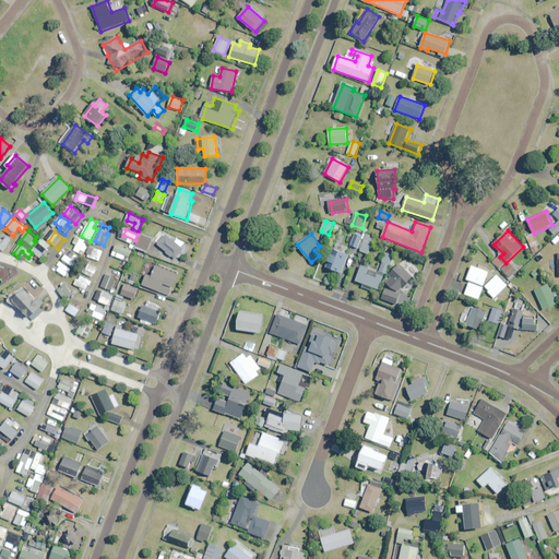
[(363,237),(355,234),(352,246),(359,248),(363,237)]
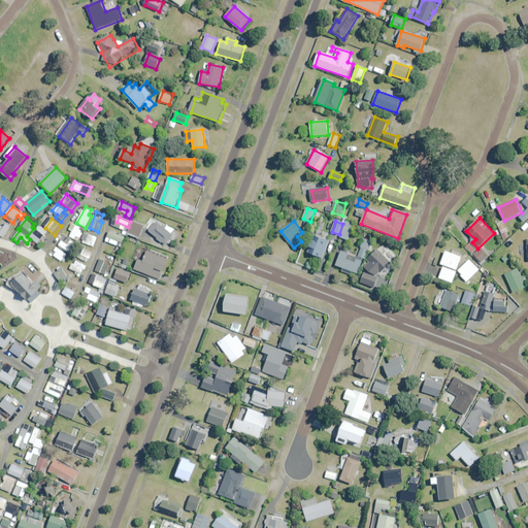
[(508,231),(503,221),(497,224),(502,234),(508,231)]
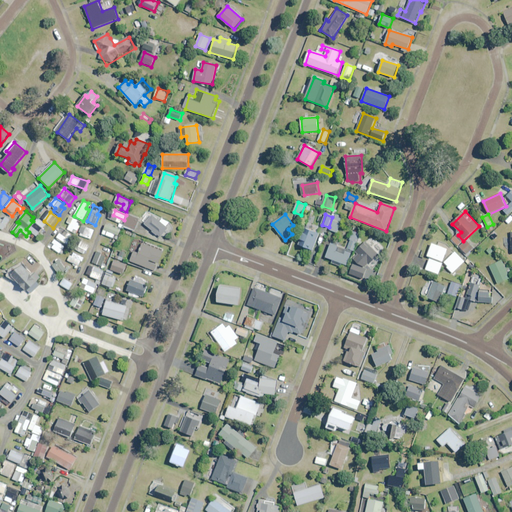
[(140,219),(130,215),(129,218),(127,217),(123,227),(136,231),(140,219)]
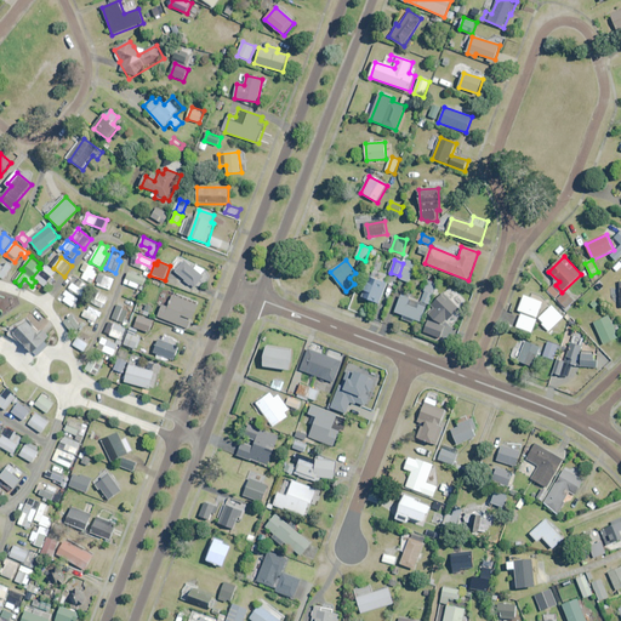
[(194,269),(184,261),(177,272),(197,288),(205,278),(203,275),(206,271),(198,265),(194,269)]
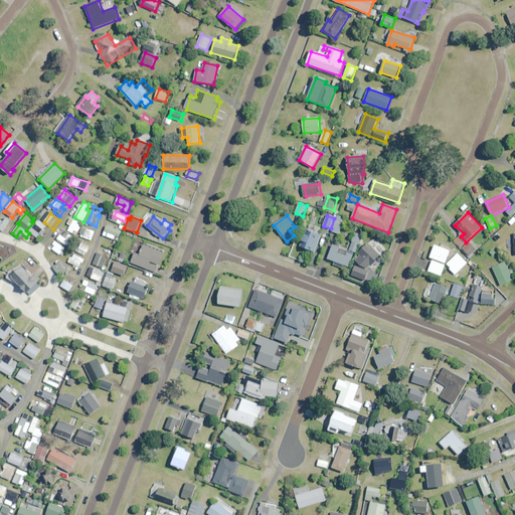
[(345,219),(338,216),(332,231),(339,234),(345,219)]
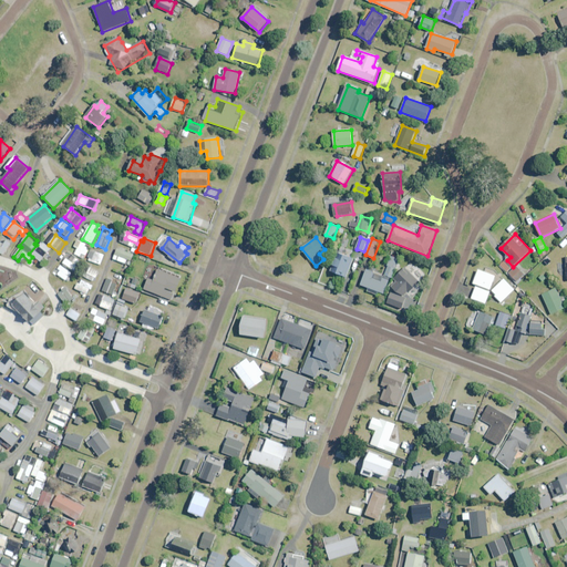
[(11,244),(7,240),(0,251),(0,253),(3,255),(11,244)]
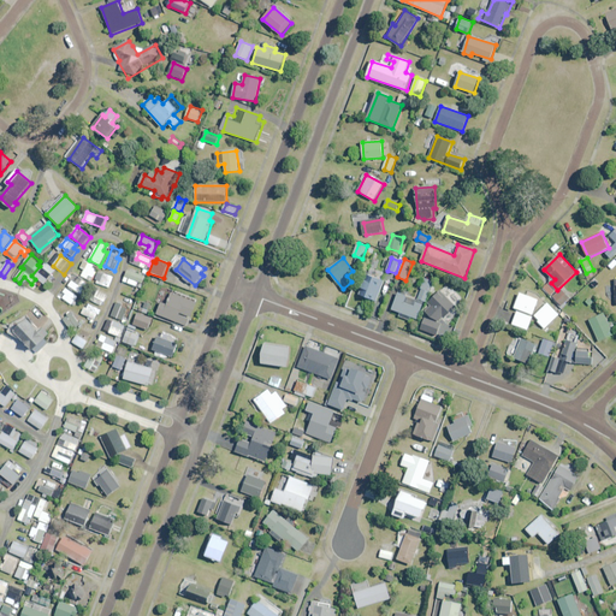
[(57,271),(47,262),(35,277),(45,285),(57,271)]
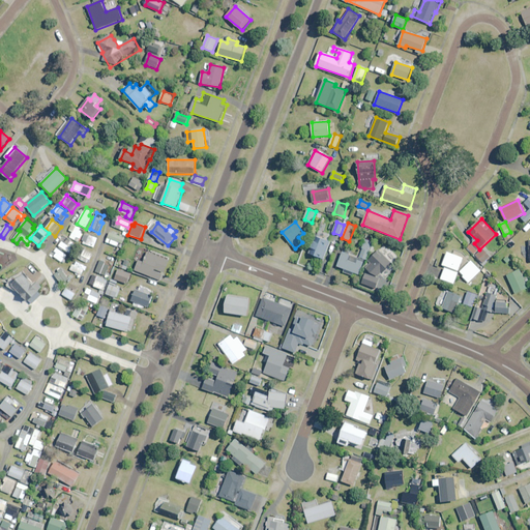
[(81,229),(77,226),(70,238),(79,242),(84,233),(80,231),(81,229)]
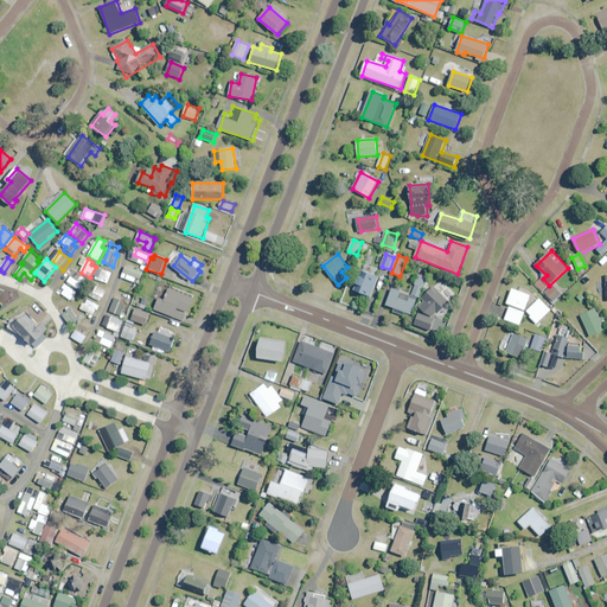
[(144,273),(126,266),(121,278),(135,282),(136,278),(141,279),(144,273)]
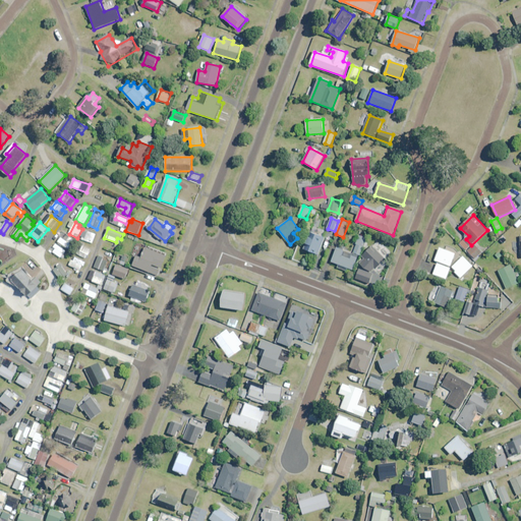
[(97,235),(85,230),(82,239),(93,243),(97,235)]
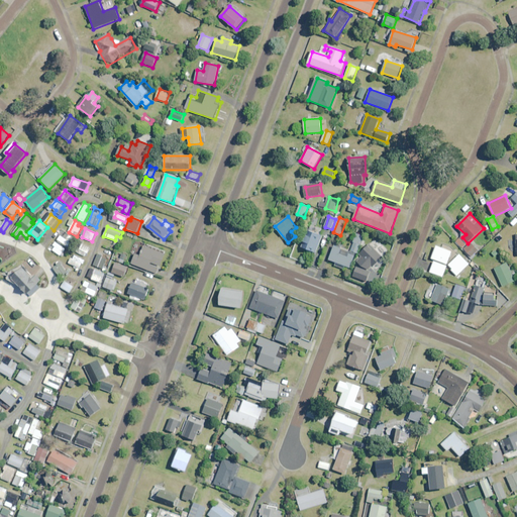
[(323,236),(308,231),(302,247),(317,252),(323,236)]
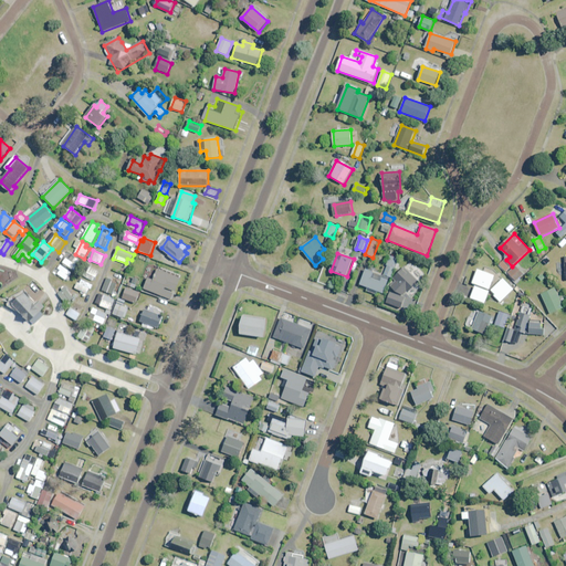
[(399,259),(391,257),(384,276),(366,269),(360,284),(384,294),(390,278),(391,278),(399,259)]
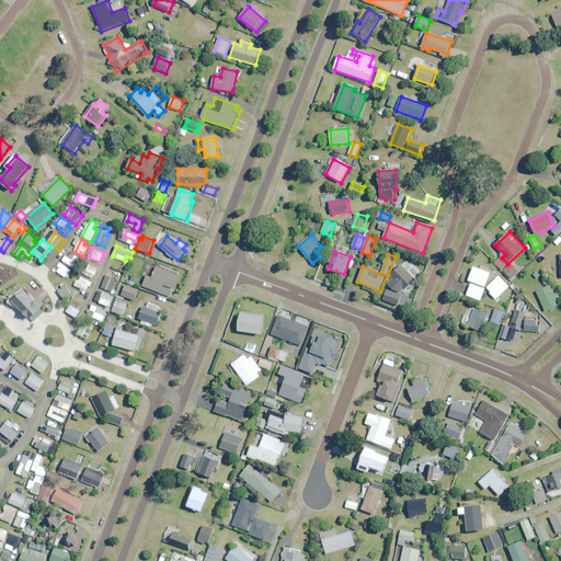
[(81,260),(75,255),(71,260),(66,255),(63,261),(75,268),(81,260)]
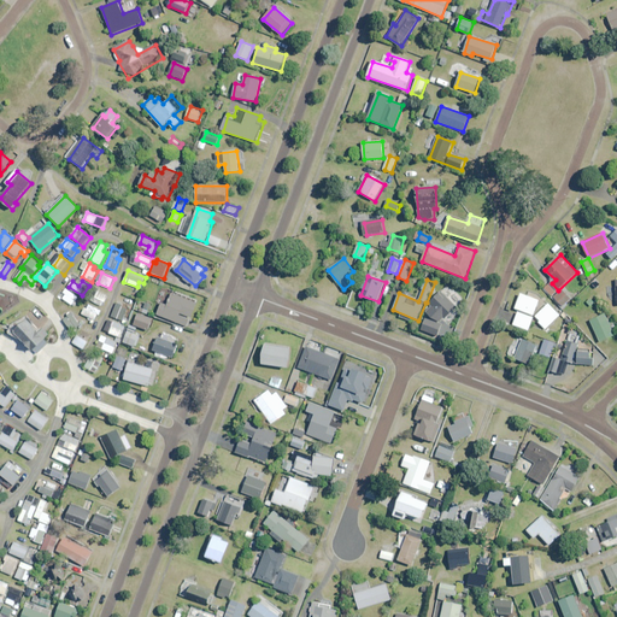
[(556,293),(548,286),(545,289),(552,297),(556,293)]
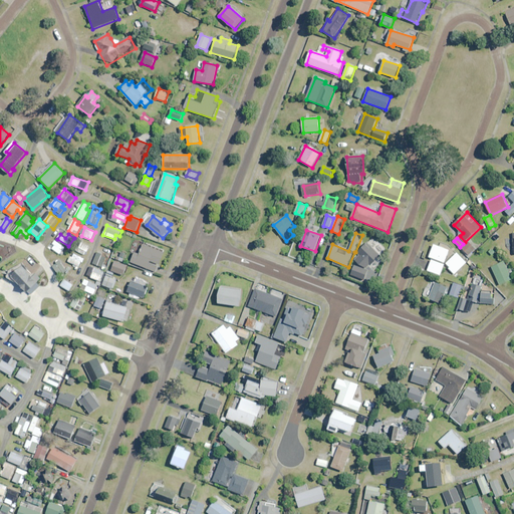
[(477,249),(469,241),(462,249),(470,256),(477,249)]
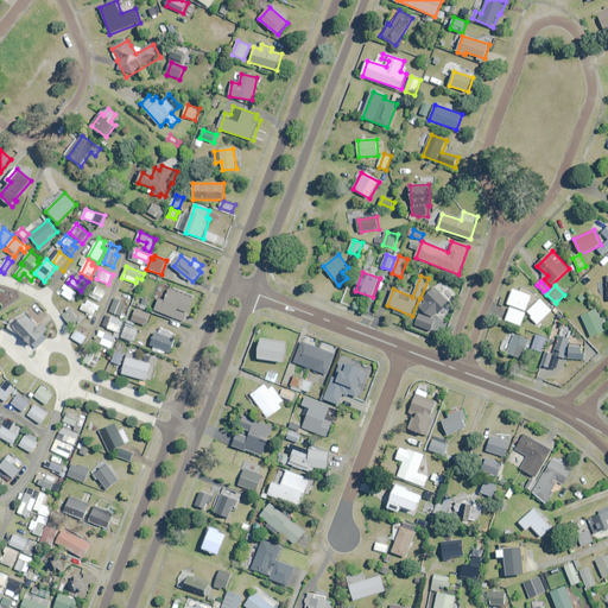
[(195,298),(166,286),(156,310),(184,323),(195,298)]
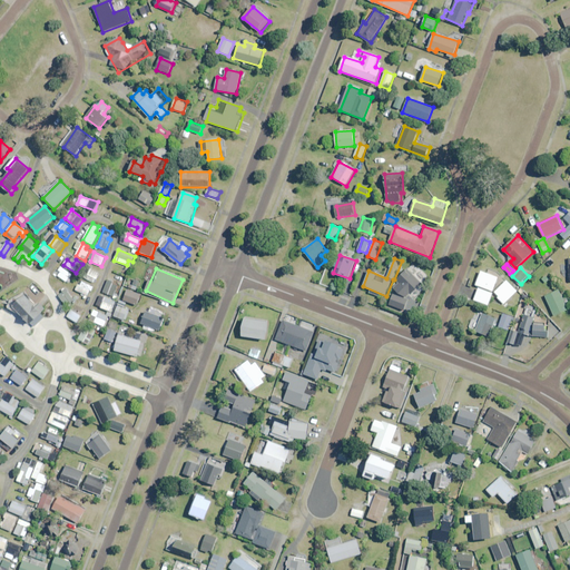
[(100,275),(92,269),(86,277),(95,284),(100,275)]
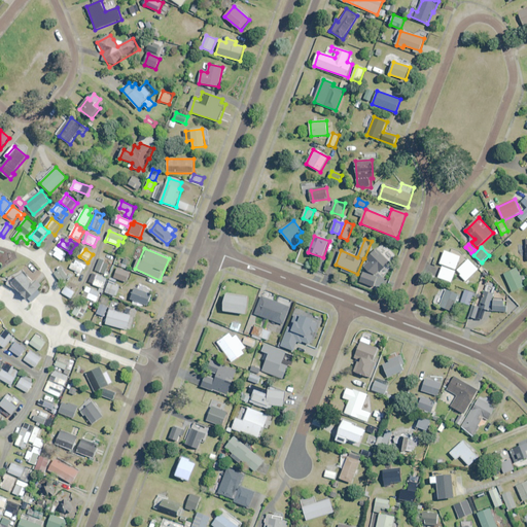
[(391,264),(377,249),(363,262),(377,277),(391,264)]
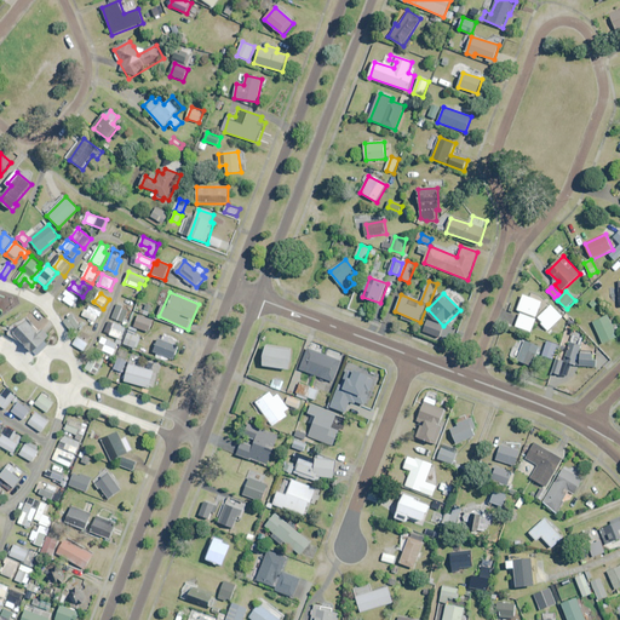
[(543,303),(527,297),(516,326),(532,332),(543,303)]
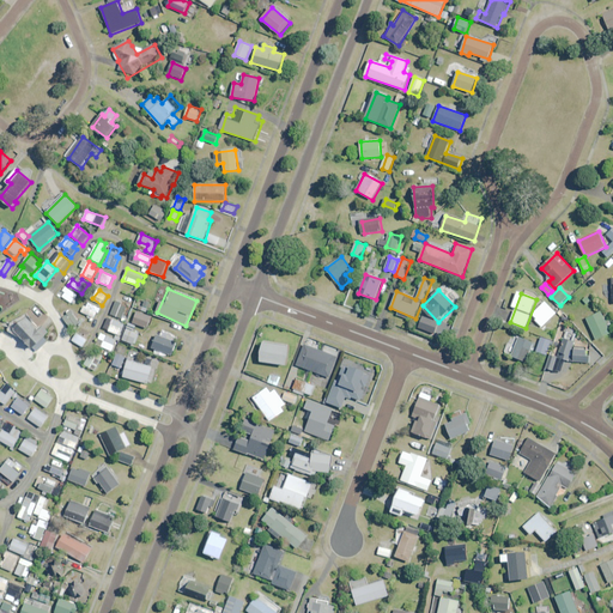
[(151,303),(145,301),(140,309),(146,313),(151,303)]
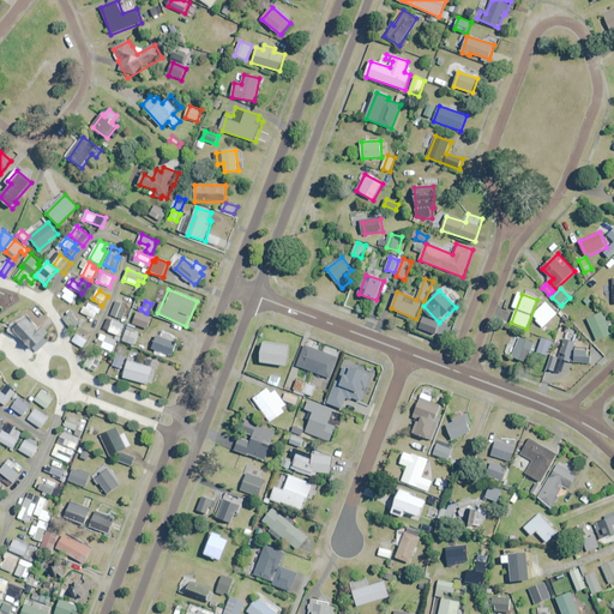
[(101,309),(88,302),(82,313),(94,321),(101,309)]
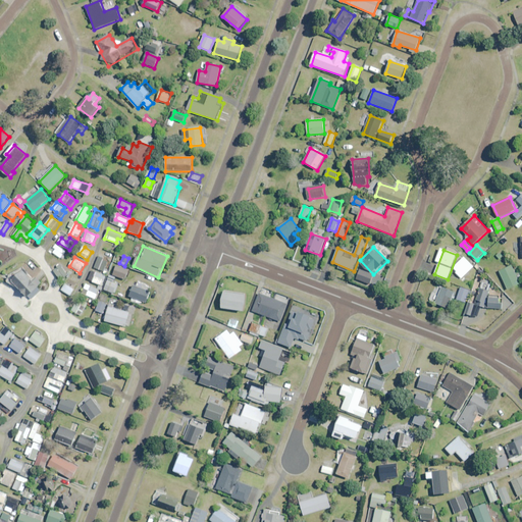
[(108,262),(99,258),(95,268),(104,272),(108,262)]
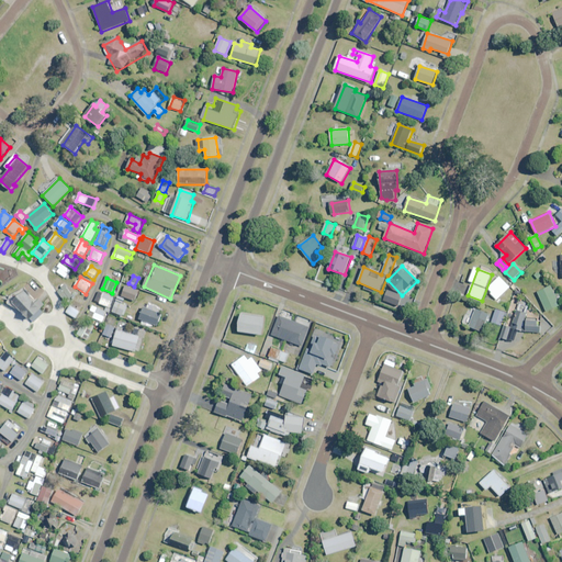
[(66,285),(57,293),(63,301),(71,293),(66,285)]
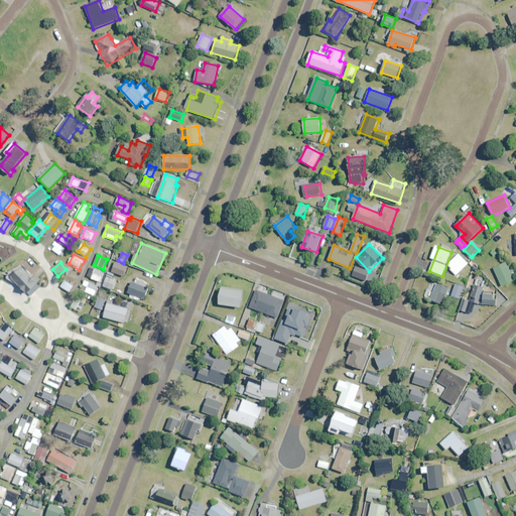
[(128,266),(116,262),(113,272),(124,276),(128,266)]
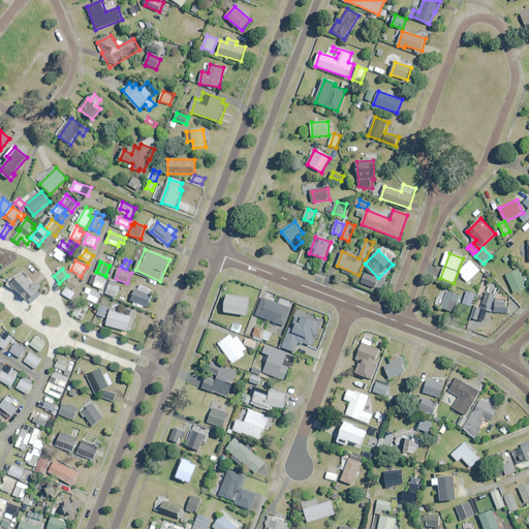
[(528,287),(519,270),(507,275),(516,293),(528,287)]
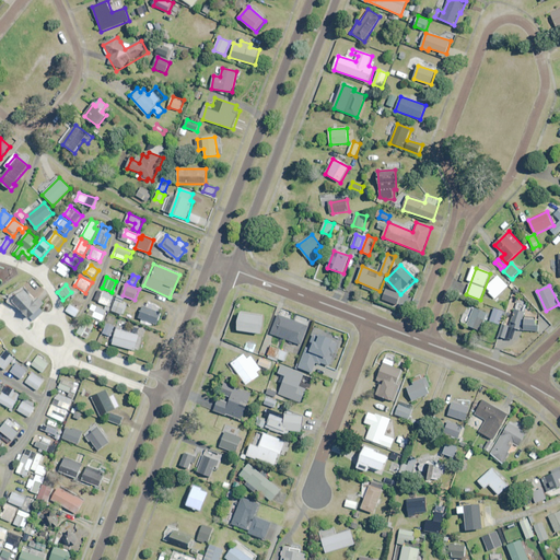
[(496,291),(487,288),(485,294),(493,298),(496,291)]
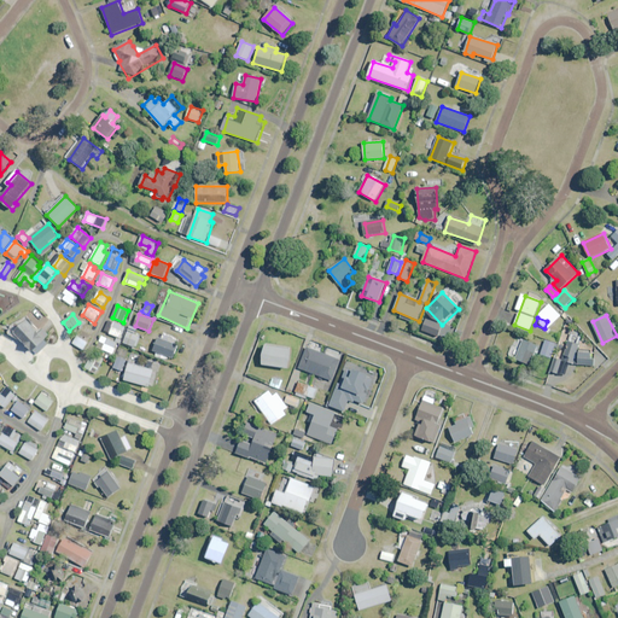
[(48,344),(27,319),(13,331),(35,355),(48,344)]
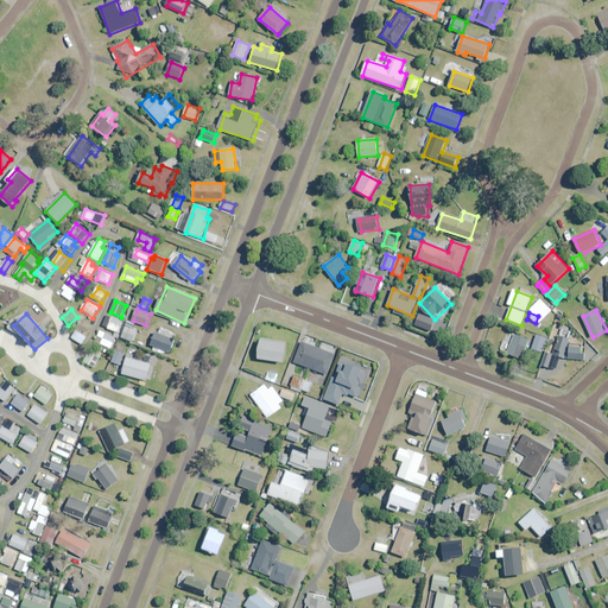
[(439,322),(419,315),(415,327),(435,334),(439,322)]
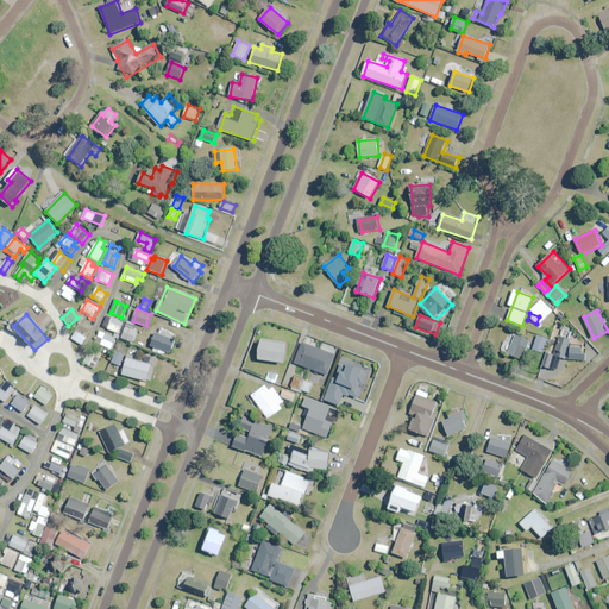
[(124,322),(114,318),(108,328),(119,334),(124,322)]
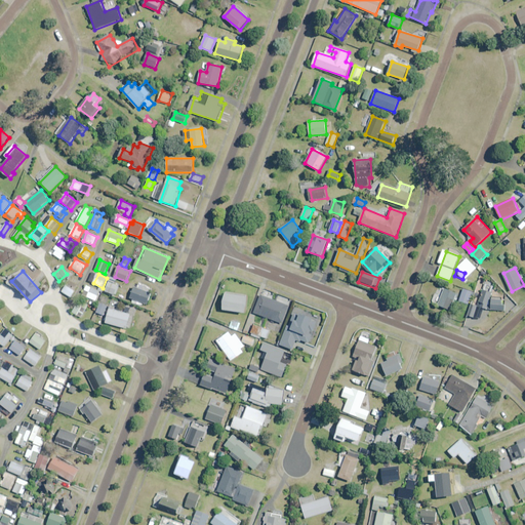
[(80,282),(72,277),(70,281),(78,286),(80,282)]
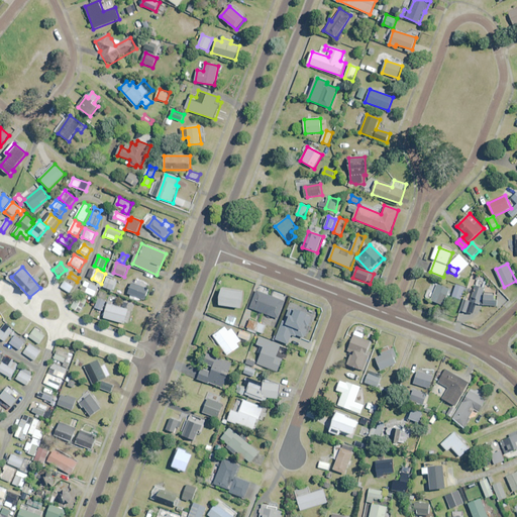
[(117,282),(107,278),(103,287),(112,291),(117,282)]
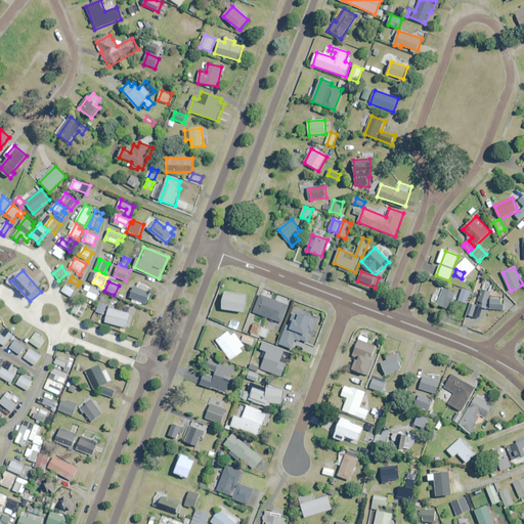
[(492,282),(485,281),(484,291),(481,290),(479,306),(469,305),(468,316),(482,318),(483,308),(504,311),(505,304),(501,304),(501,299),(490,297),(492,282)]
